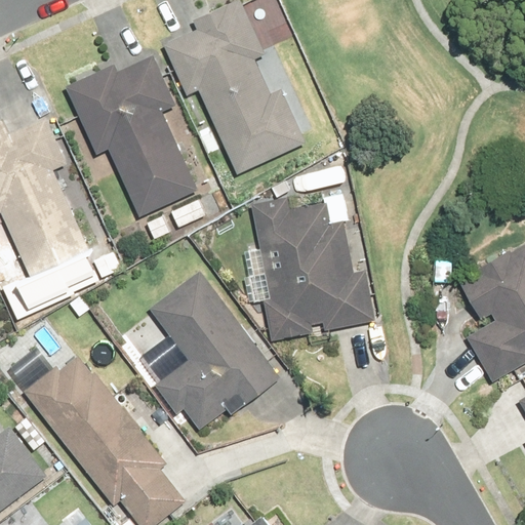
[(164,43),(187,94),(199,88),(238,173),(307,143),(282,89),(270,94),(253,57),(265,53),(240,0),(236,0),(192,21),(196,29),(164,43)]
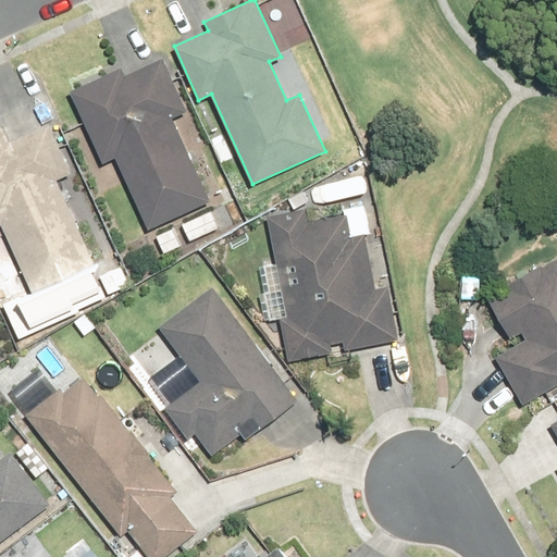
[(114,160),(148,229),(208,200),(168,116),(183,109),(160,61),(125,77),(120,65),(66,91),(102,165),(114,160)]
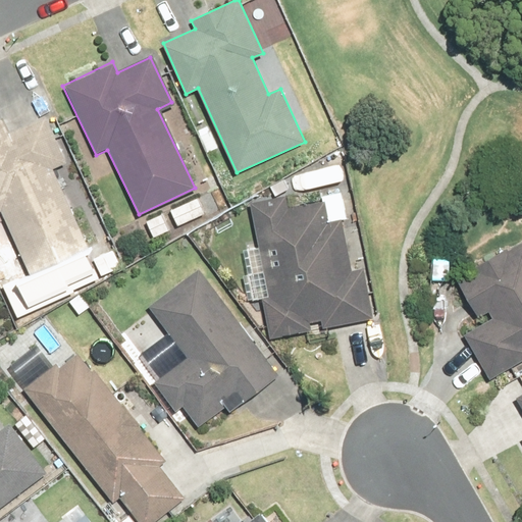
[(2,117),(0,118),(0,211),(1,211),(31,276),(5,289),(18,317),(74,294),(72,290),(96,279),(85,254),(90,251),(53,169),(68,162),(46,114),(8,132),(2,117)]
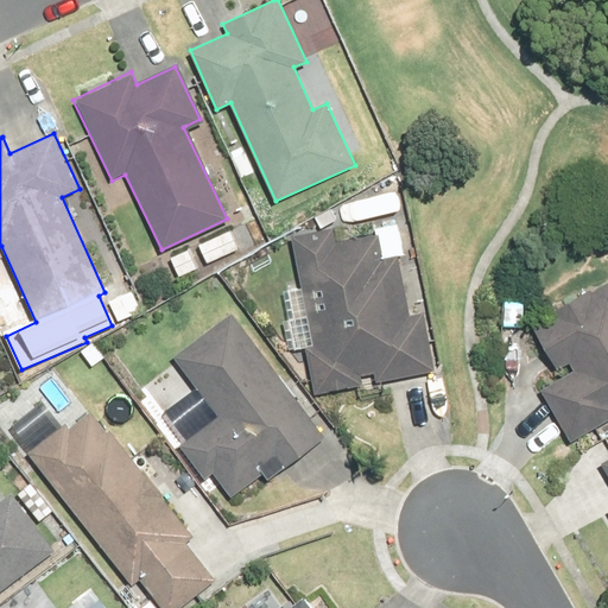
[(308,348),(316,394),(363,385),(362,375),(373,374),(374,382),(436,371),(425,310),(410,314),(399,254),(382,257),(379,235),(334,244),(330,230),(295,238),(315,347),(308,348)]
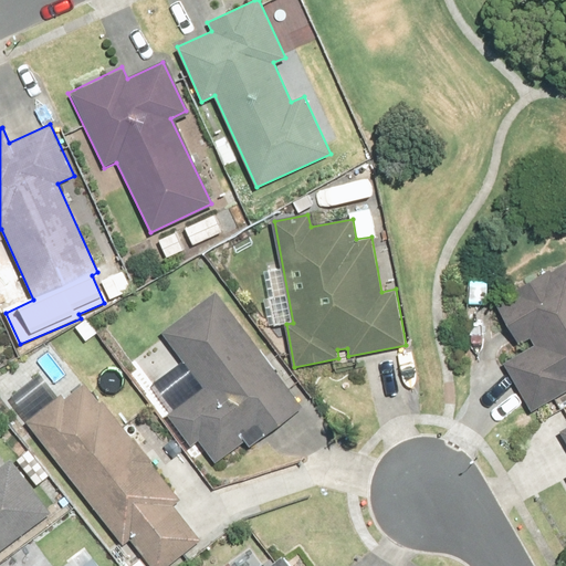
[(506,363),(532,406),(565,386),(565,258),(511,291),(513,294),(498,303),(521,341),(530,335),(536,345),(506,363)]
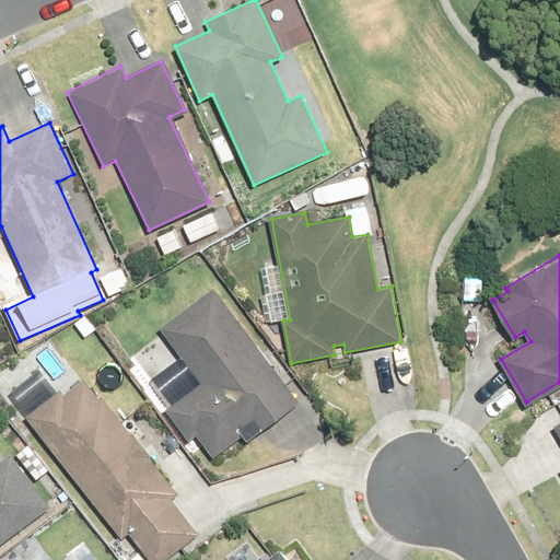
[(167,409),(189,439),(196,434),(213,457),(243,435),(248,443),(302,401),(214,286),(159,327),(201,383),(167,409)]
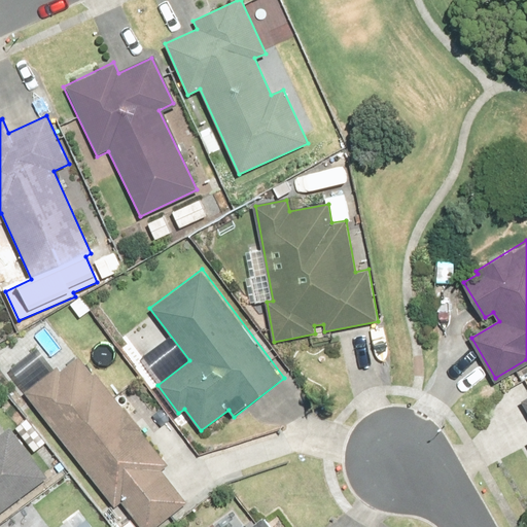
[(123,499),(144,526),(149,526),(183,500),(159,469),(166,463),(140,430),(143,428),(127,407),(121,407),(96,374),(92,377),(77,359),(60,374),(55,369),(25,392),(115,505),(123,499)]
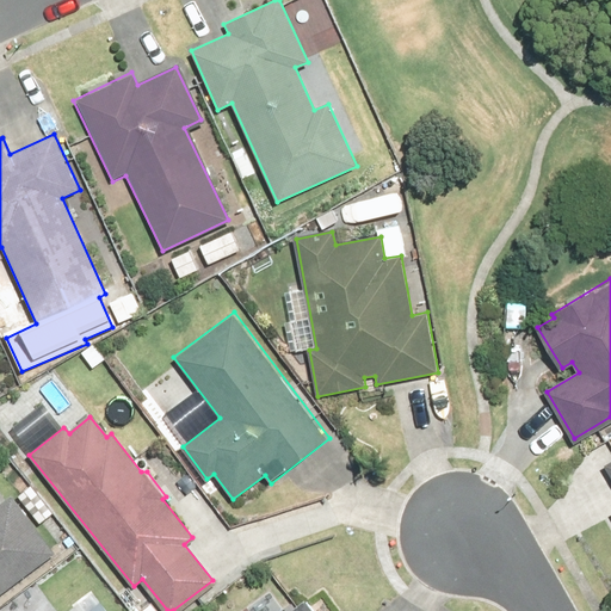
[(31,486),(19,495),(41,524),(53,514),(31,486)]
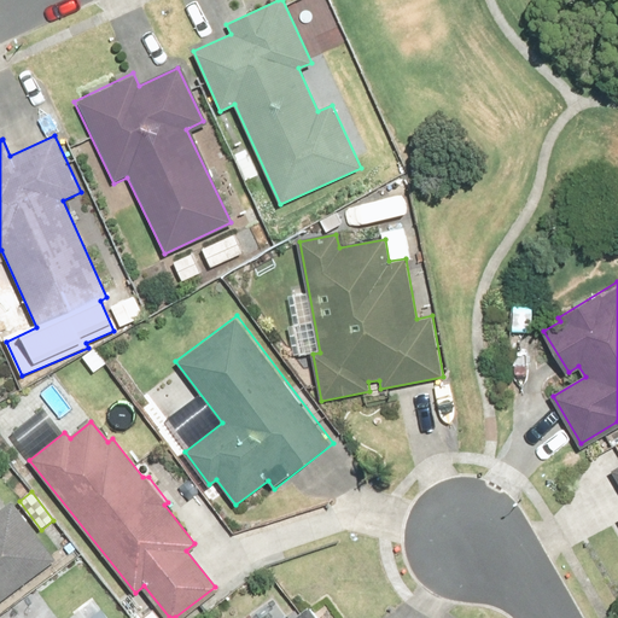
[(0,601),(58,559),(12,497),(0,506),(0,601)]
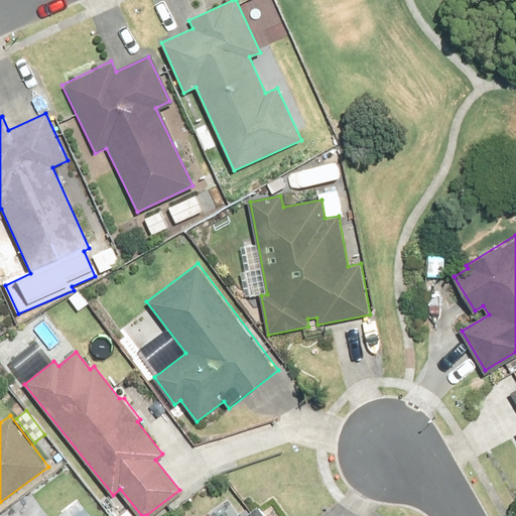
[(241,515),(264,515),(256,505),(241,515)]
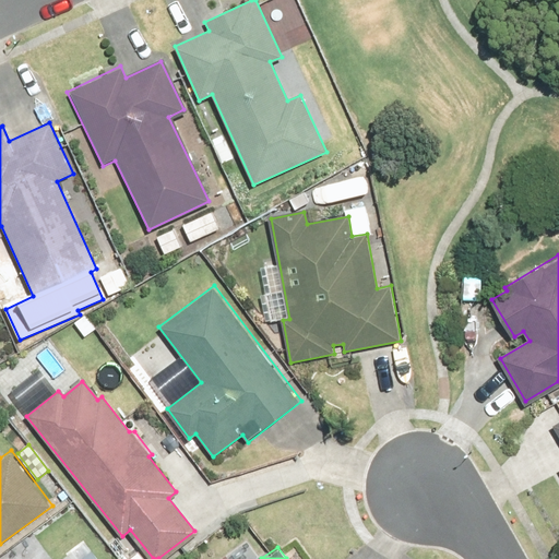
[(99,558),(92,548),(78,558),(99,558)]
